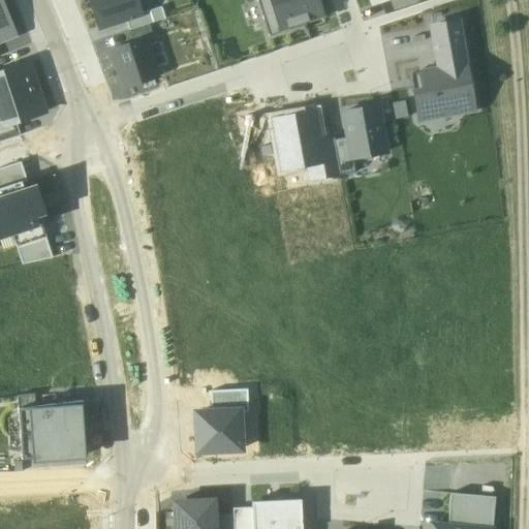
[(0,32),(12,28),(0,0),(0,41),(1,41),(0,38),(0,32)]
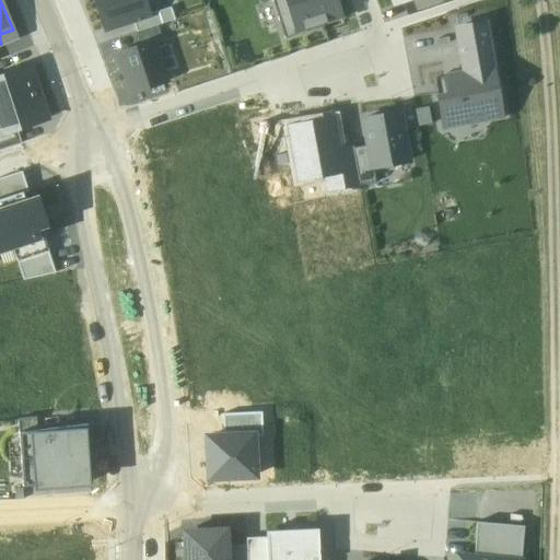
[(94,0),(105,30),(135,20),(151,14),(146,0),(94,0)]
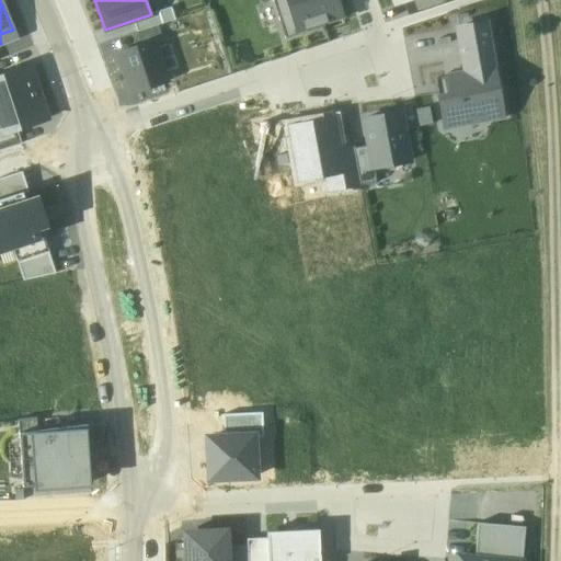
[(343,18),(336,0),(273,0),(281,22),(292,18),(298,37),(325,29),(324,23),(343,18)]
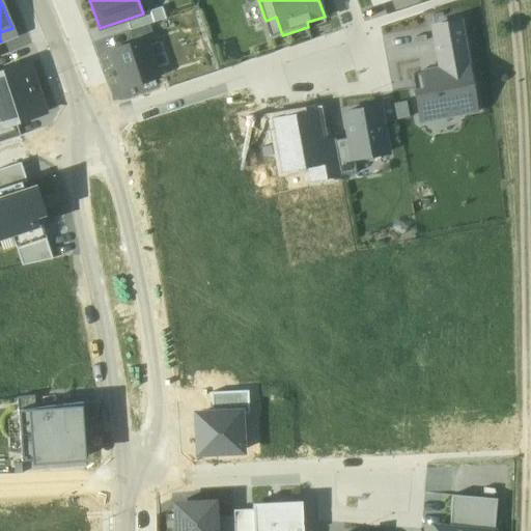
[(143,14),(128,19),(132,31),(165,20),(162,7),(143,14)]
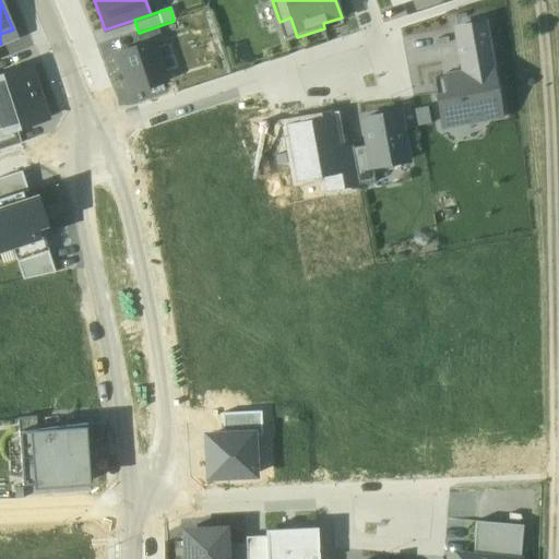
[(456,28),(462,60),(490,55),(484,24),(456,28)]
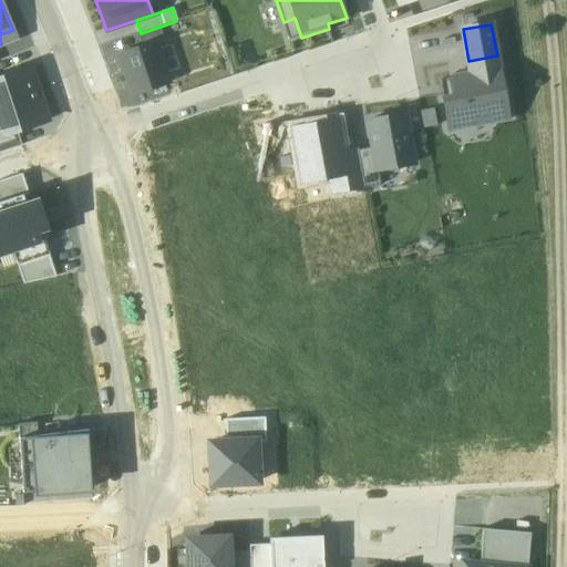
[(167,84),(153,43),(121,54),(135,95),(167,84)]
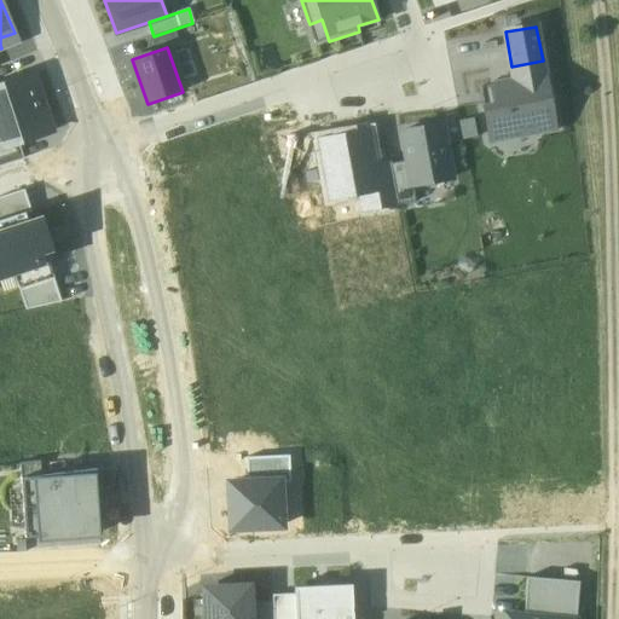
[(481,87),(485,108),(490,136),(519,131),(524,123),(533,122),(539,127),(554,123),(543,61),(512,67),(514,82),(498,85),(481,87)]
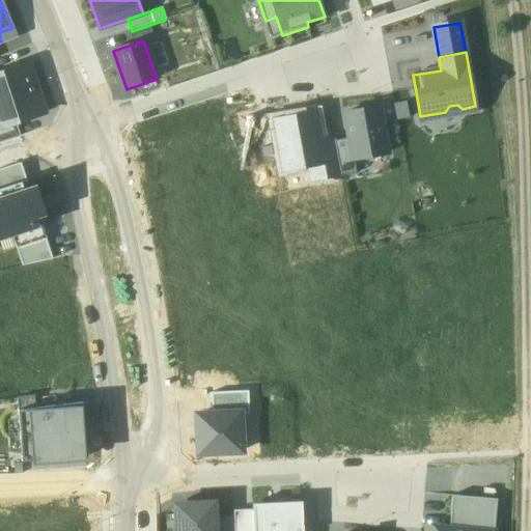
[(45,114),(28,65),(0,75),(0,129),(17,124),(45,114)]
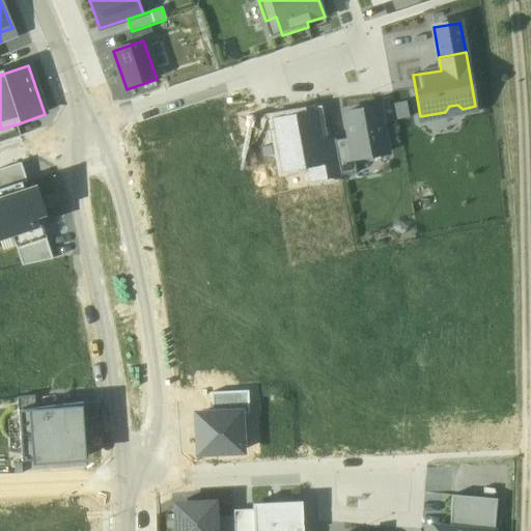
[(319,107),(263,116),(264,121),(270,120),(278,170),(303,166),(305,183),(332,177),(319,107)]
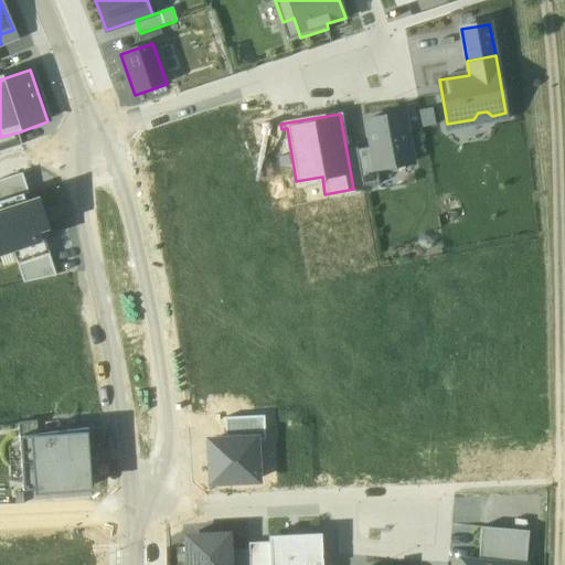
[(366,120),(372,147),(376,170),(386,168),(386,169),(403,167),(403,166),(413,163),(404,114),(392,116),(392,115),(379,117),(379,118),(366,120)]
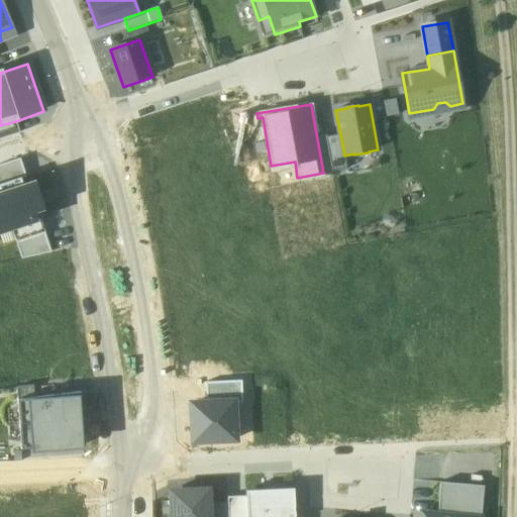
[(0,139),(20,133),(16,121),(0,125),(0,139)]
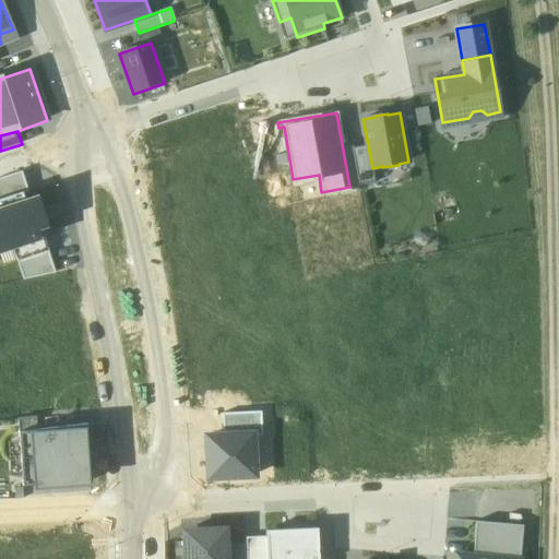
[(372,168),(368,145),(352,149),(358,186),(376,182),(372,168)]
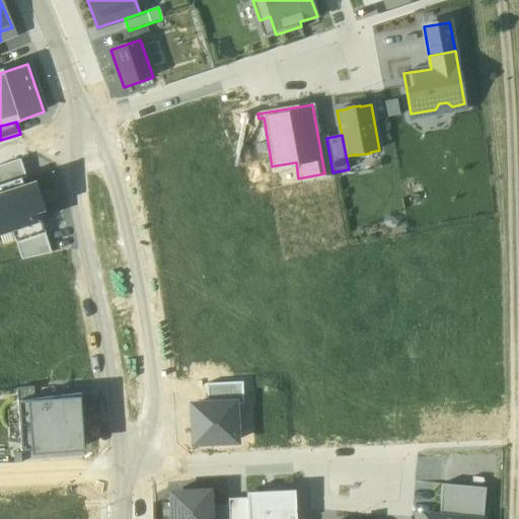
[(0,186),(20,179),(21,180),(27,178),(20,160),(0,166),(0,186)]
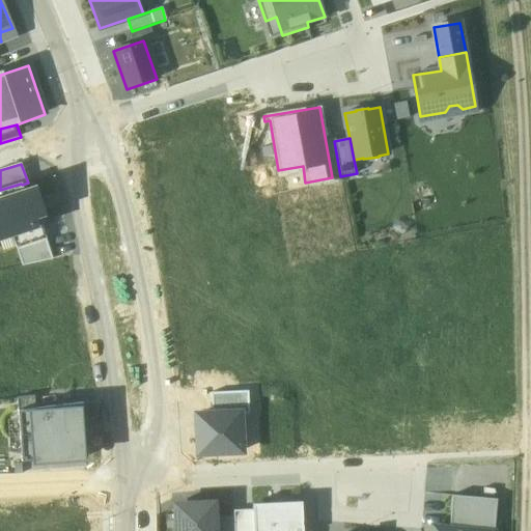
[(0,239),(14,234),(36,226),(35,225),(33,218),(44,215),(35,189),(24,193),(22,185),(21,184),(0,190),(0,239)]
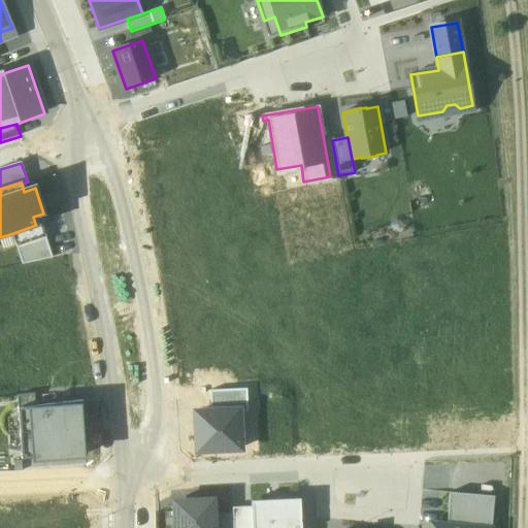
[(36,225),(13,233),(22,265),(53,258),(41,222),(35,224),(36,225)]
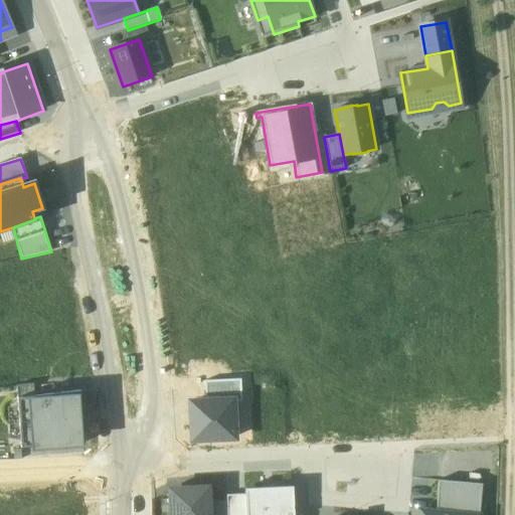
[(241,379),(205,381),(206,402),(232,401),(232,402),(242,402),(241,379)]
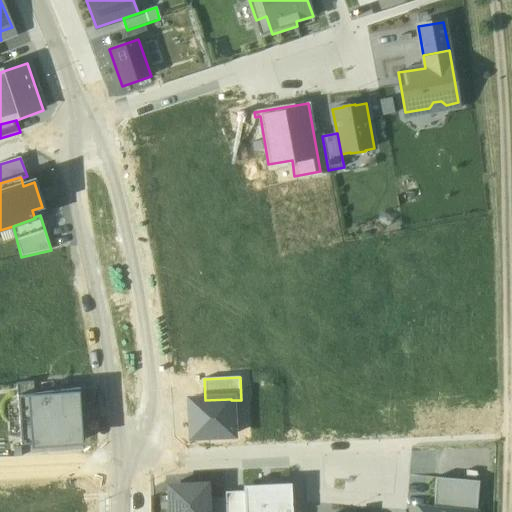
[(16,384),(17,396),(36,394),(35,382),(16,384)]
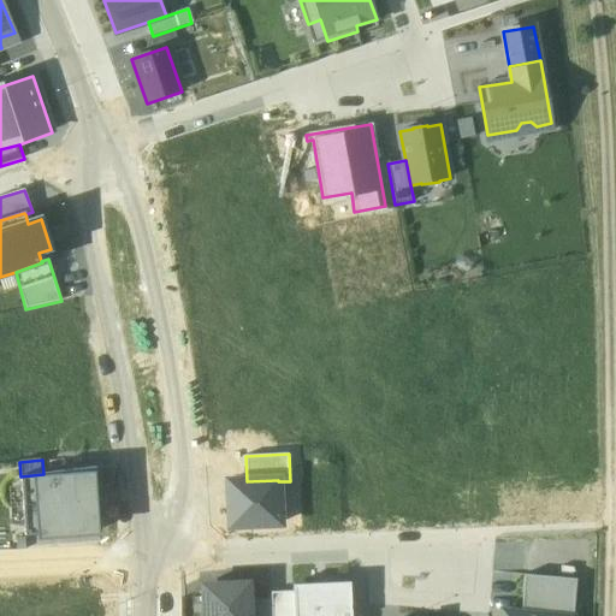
[(102,529),(98,469),(43,474),(21,477),(27,537),(102,529)]
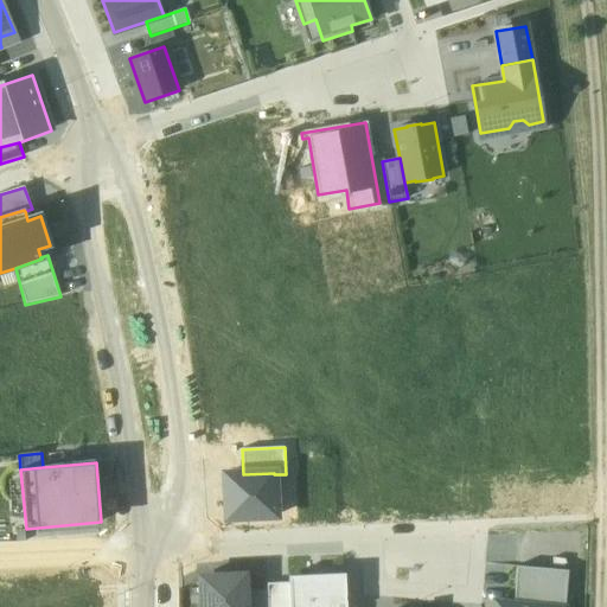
[(228,518),(276,516),(274,474),(274,473),(243,474),(225,475),(228,518)]
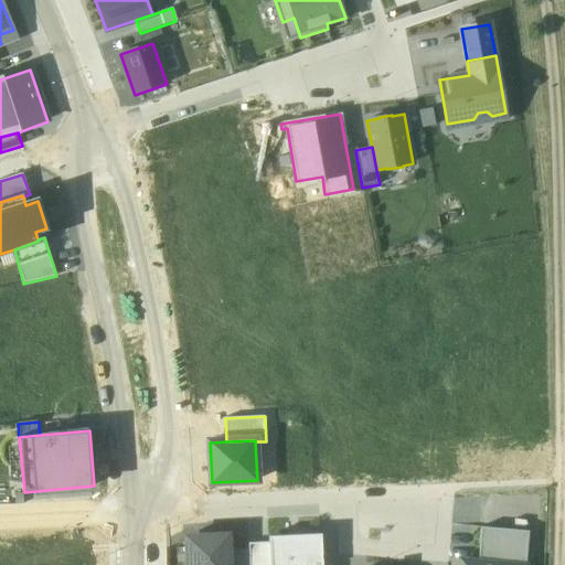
[(526,530),(528,518),(507,515),(505,528),(526,530)]
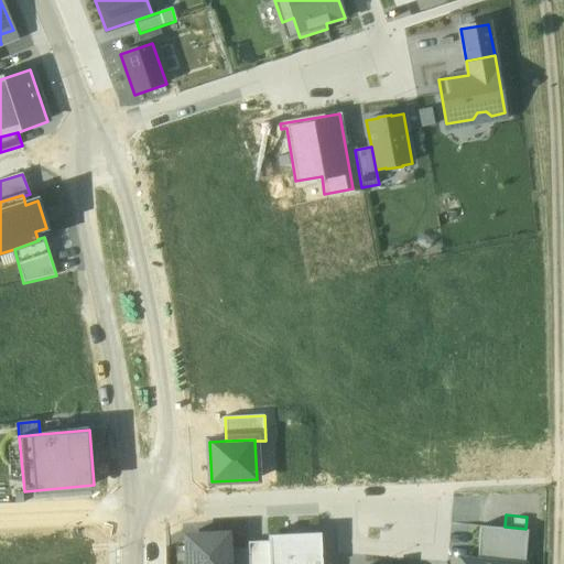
[(480,528),(477,563),(487,563),(527,563),(530,532),(480,528)]
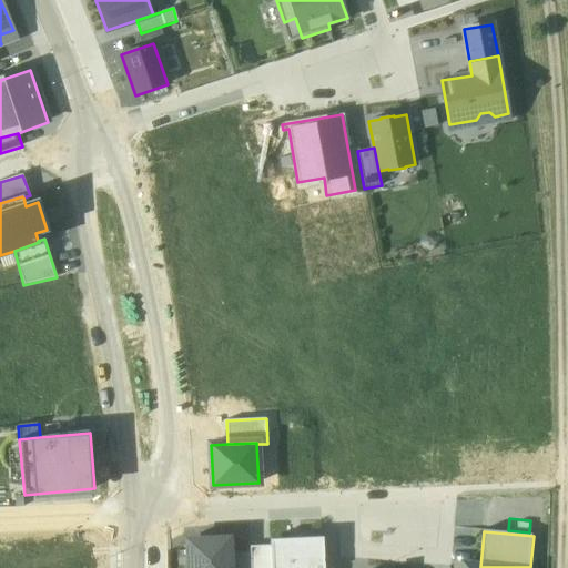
[(271,546),(272,567),(324,567),(323,538),(271,540),(271,546)]
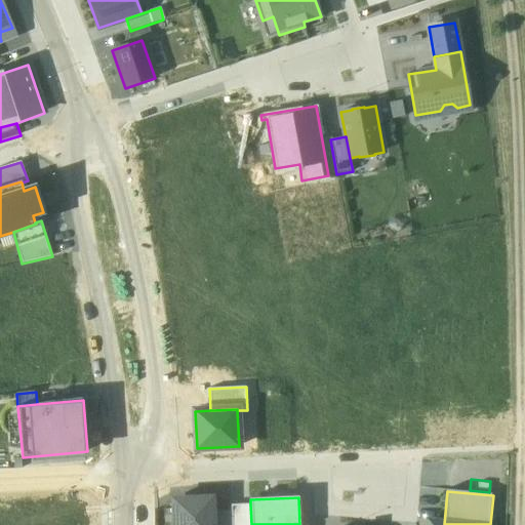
[(212,524),(212,512),(212,498),(173,499),(173,524),(212,524)]
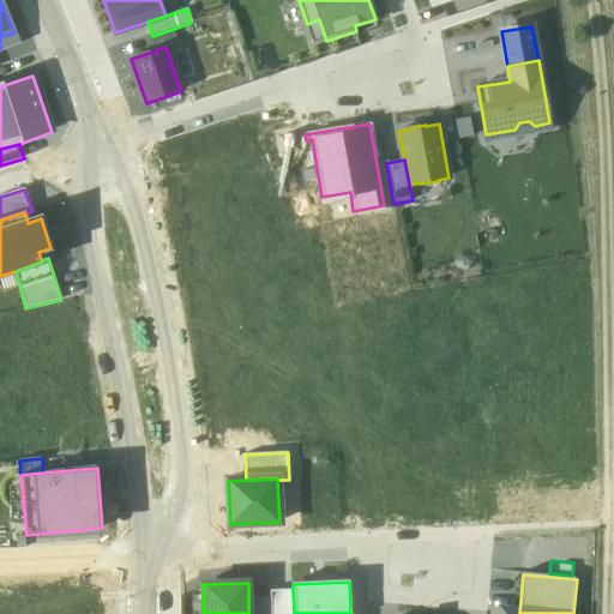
[(271,597),(271,613),(294,613),(293,590),(271,591),(271,597)]
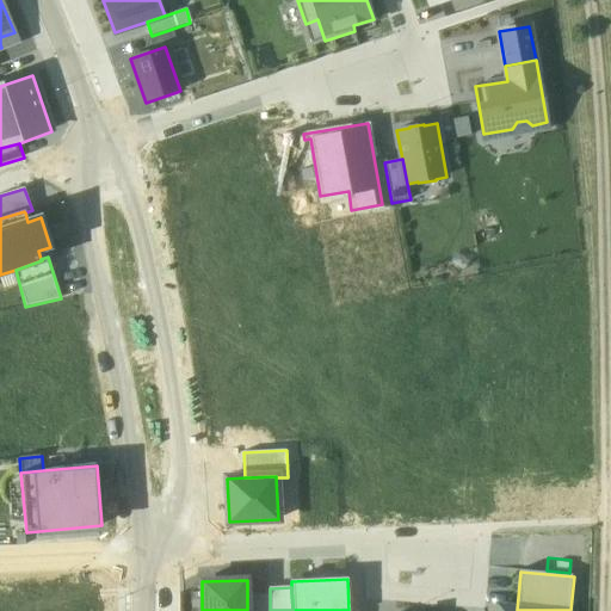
[(270,610),(270,594),(247,596),(247,610),(270,610)]
